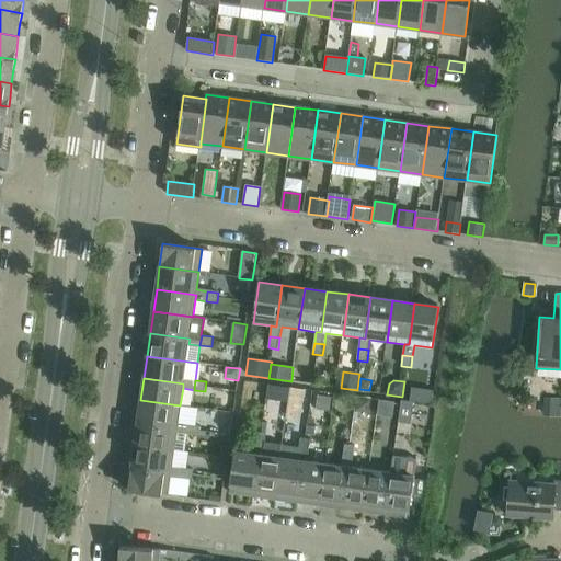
[(290,388),(288,403),(301,405),(304,389),(290,388)]
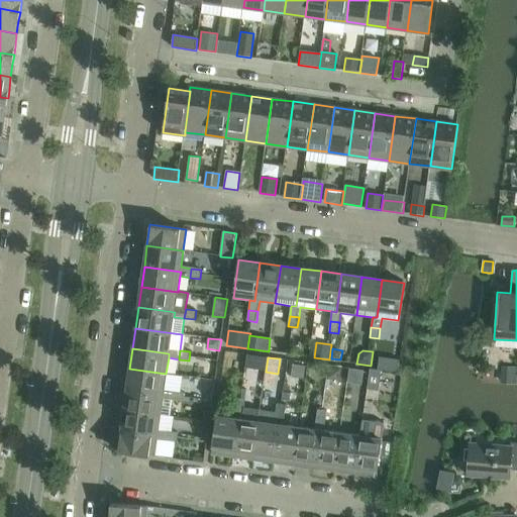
[(293,364),(291,377),(304,378),(306,366),(293,364)]
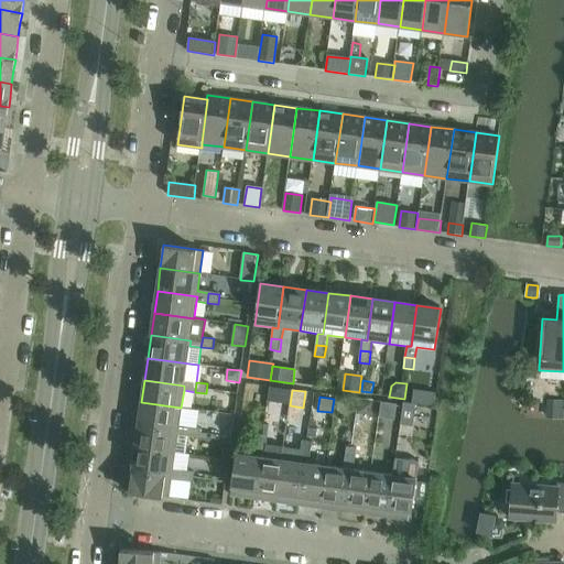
[(360,401),(358,413),(371,415),(372,402),(360,401)]
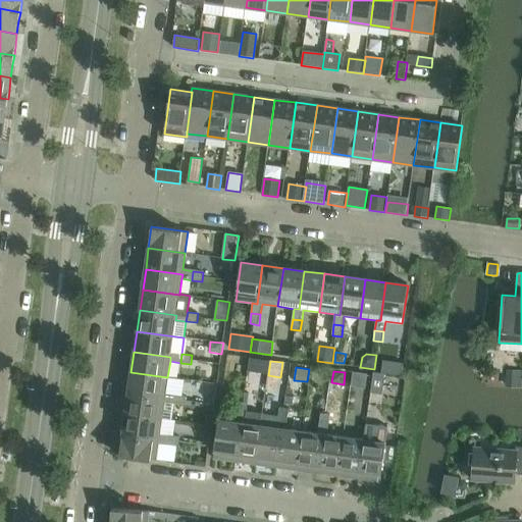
[(167,377),(131,372),(128,393),(165,398),(164,403),(174,404),(175,395),(165,394),(167,377)]
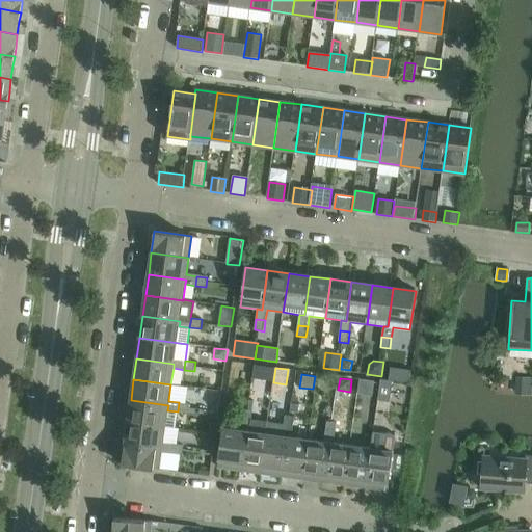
[(360,379),(357,394),(372,396),(374,381),(367,380),(360,379)]
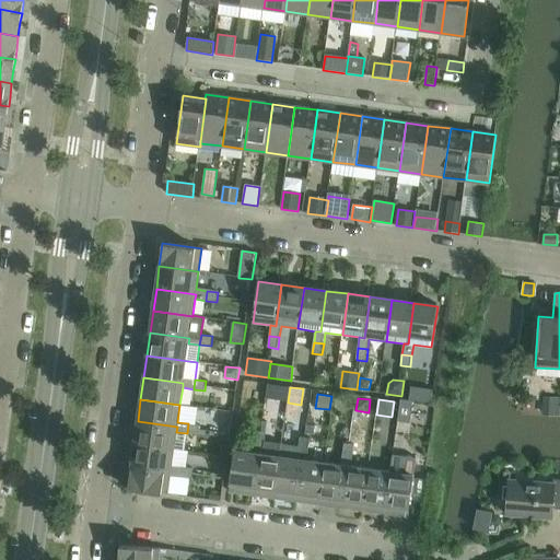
[(400,403),(397,422),(410,423),(413,401),(400,399),(400,403)]
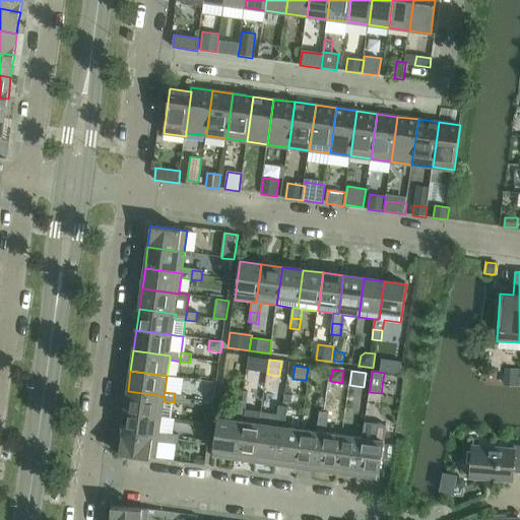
[(128,391),(125,412),(161,417),(164,401),(165,396),(128,391)]
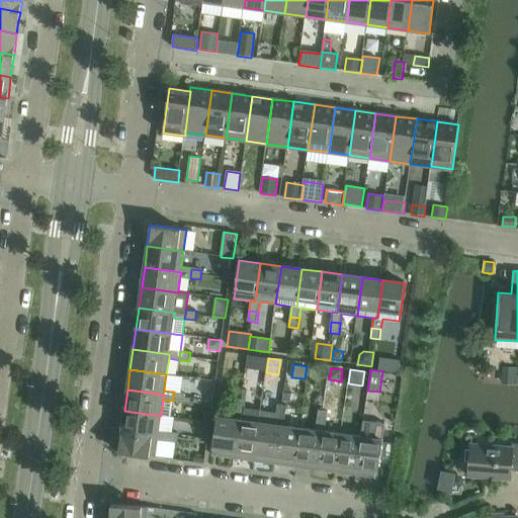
[(183,403),(185,394),(174,392),(173,401),(183,403)]
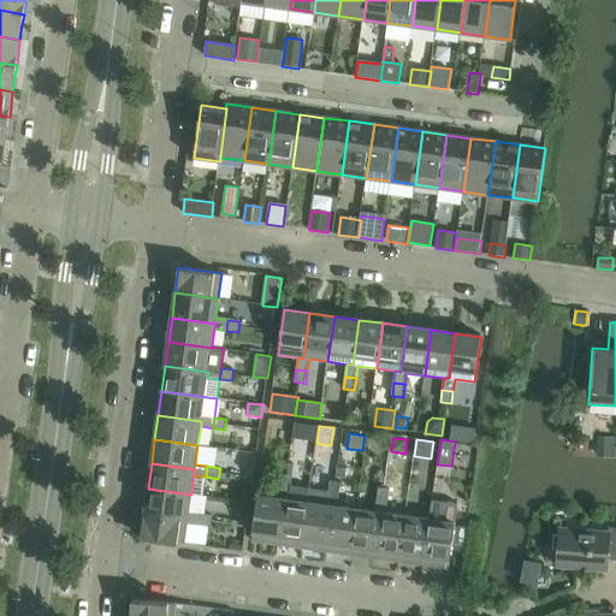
[(292,475),(286,474),(282,474),(279,486),(291,489),(291,485),(292,475)]
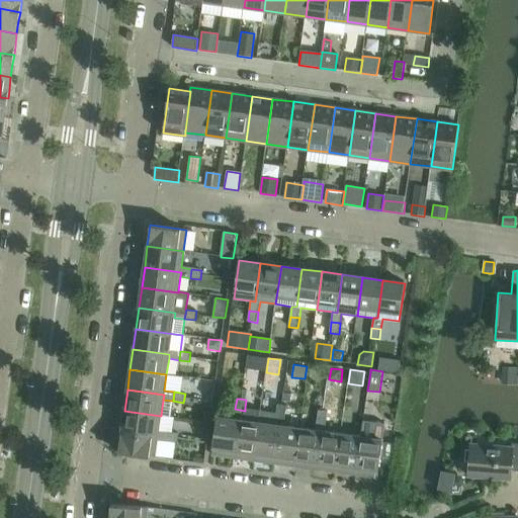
[(286,406),(282,405),(277,404),(276,415),(285,416),(286,406)]
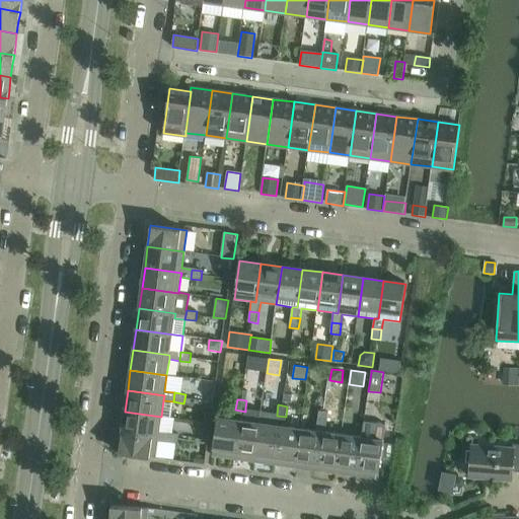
[(260,424),(262,412),(245,409),(245,412),(243,422),(239,421),(233,459),(254,461),(260,424)]
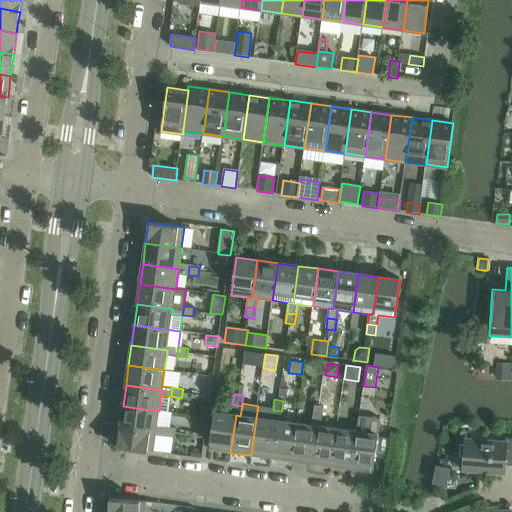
[(231,414),(215,412),(209,450),(230,453),(236,415),(240,416),(242,406),(232,404),(231,414)]
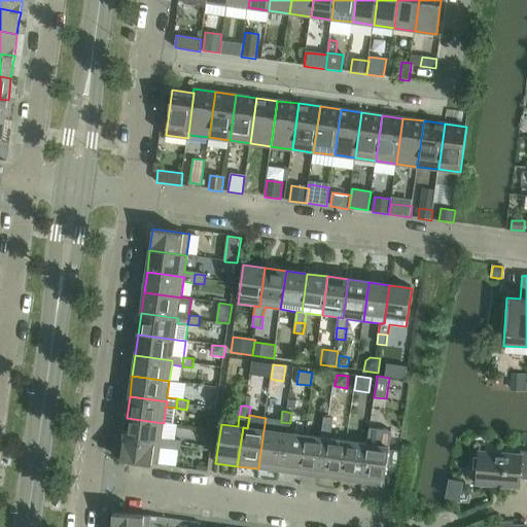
[(322,428),(331,429),(334,418),(324,417),(322,428)]
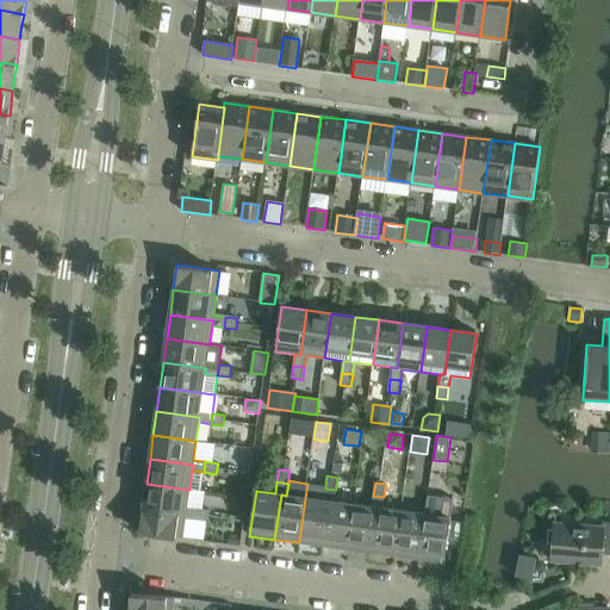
[(190,490),(147,484),(143,508),(186,514),(185,518),(197,521),(199,510),(187,508),(190,490)]
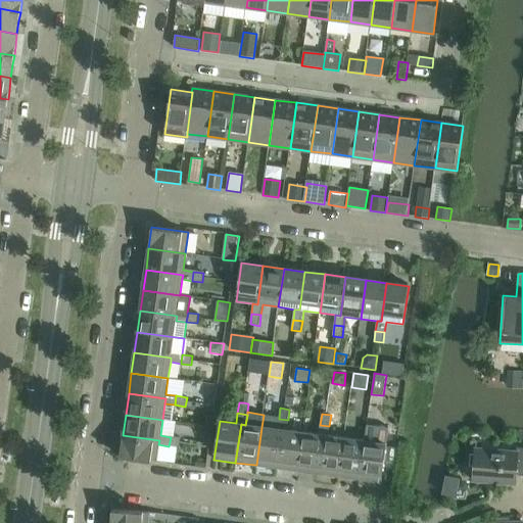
[(278,429),(262,427),(256,465),(277,468),(282,430),(287,430),(288,420),(279,419),(278,429)]
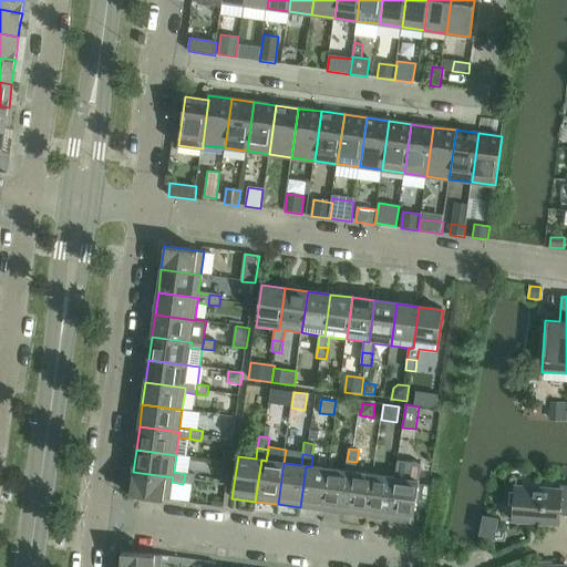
[(346,471),(328,468),(322,511),(344,514),(351,472),(356,473),(357,462),(347,461),(346,471)]
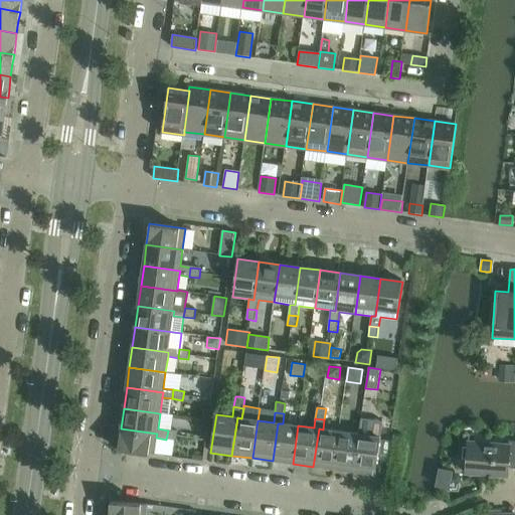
[(278,423),(273,461),(293,464),(298,425),(283,423),(278,423)]
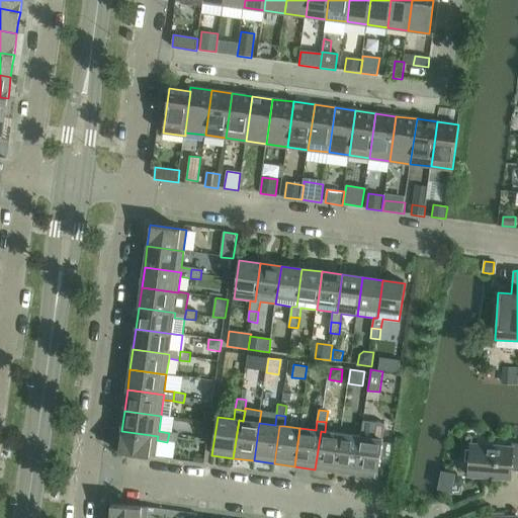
[(356,436),(341,434),(335,472),(356,476),(361,437),(365,437),(367,427),(358,426),(356,436)]
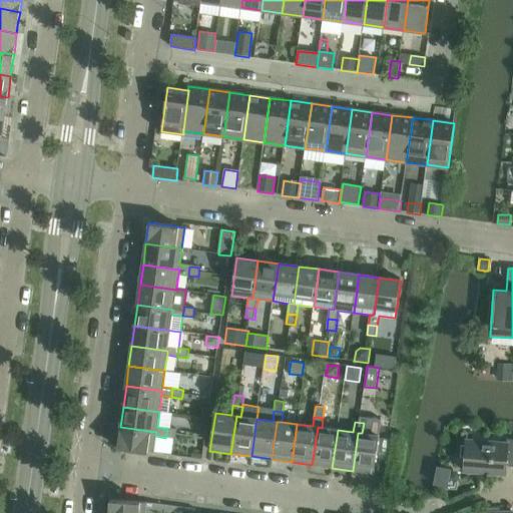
[(156,432),(120,427),(117,448),(153,453),(155,436),(156,432)]
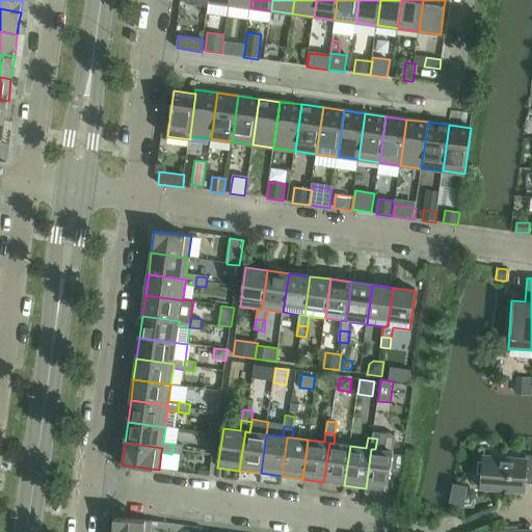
[(329,443),(323,482),(344,485),(350,446),(334,444),(329,443)]
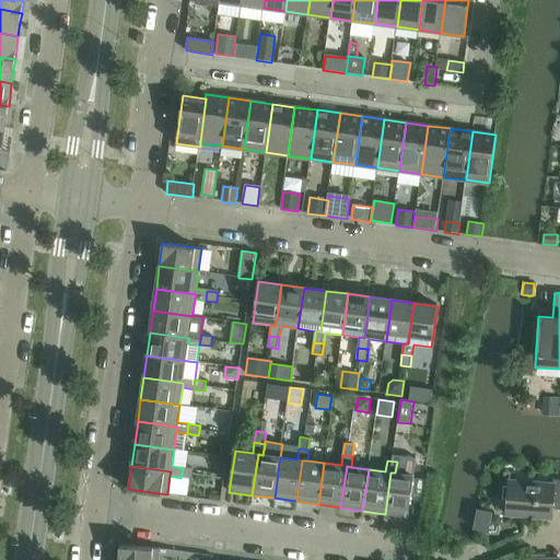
[(193,479),(194,469),(183,468),(181,478),(193,479)]
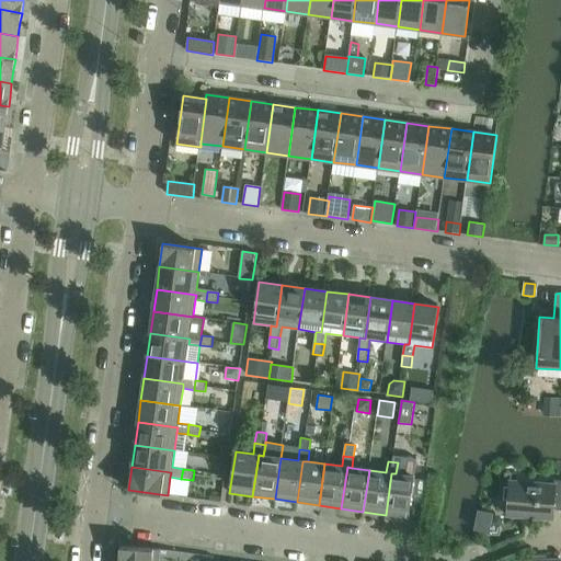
[(391,473),(386,515),(409,518),(414,477),(396,473),(391,473)]
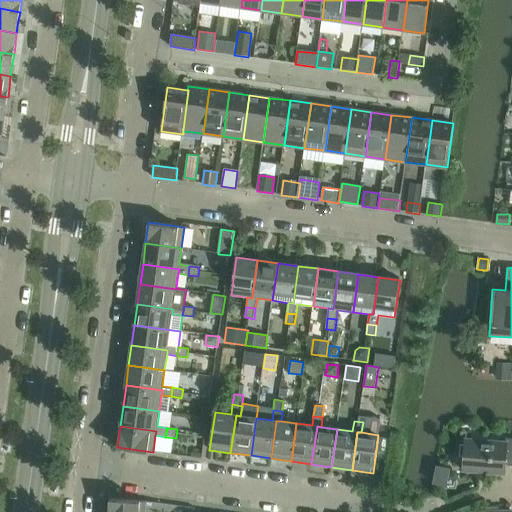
[(506,442),(465,439),(463,471),(505,474),(505,465),(511,465),(511,438),(506,438),(506,442)]
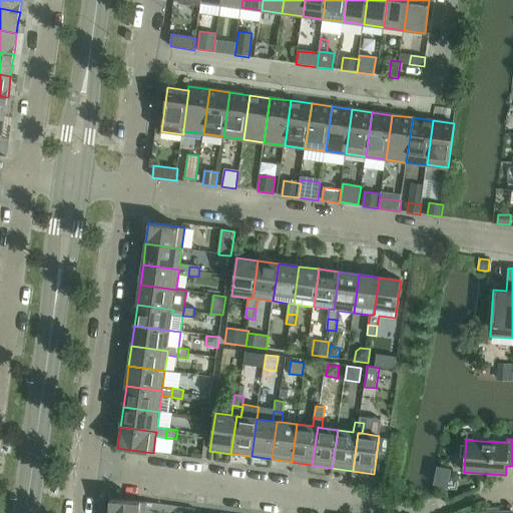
[(145,512),(146,503),(110,500),(108,512),(145,512)]
